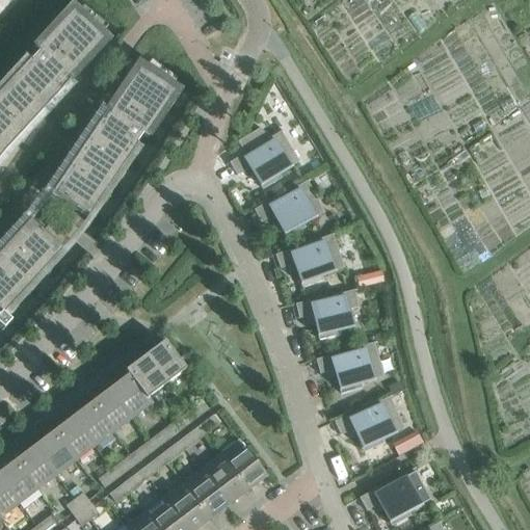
[(0,154),(2,152),(62,87),(61,86),(69,79),(70,80),(108,38),(72,4),(34,46),(29,42),(22,50),(29,58),(0,88),(0,154)]
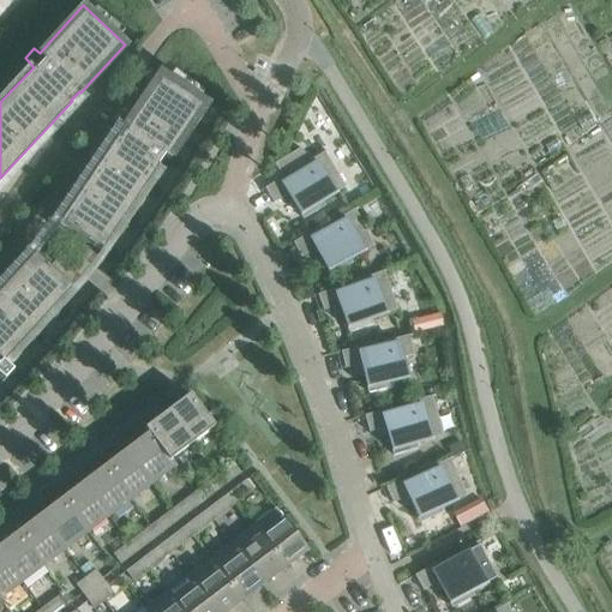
[(60,221),(102,249),(159,166),(169,172),(177,161),(171,157),(207,103),(160,72),(124,126),(125,127),(118,137),(117,136),(60,221)]
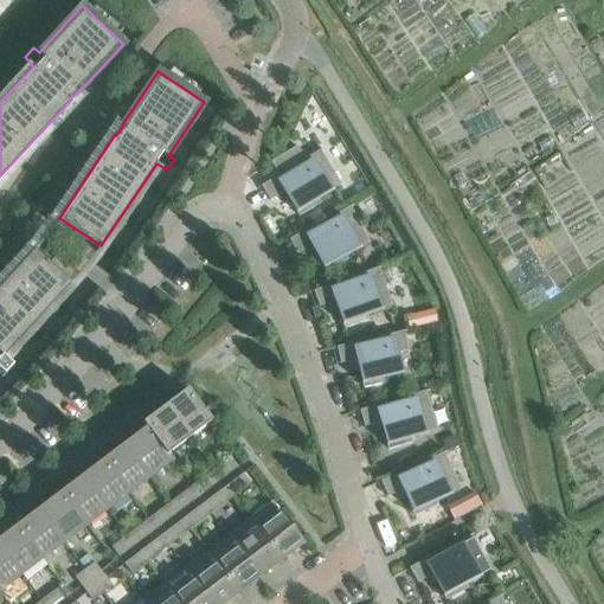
[(280,173),(262,184),(263,185),(271,198),(286,190),(300,213),(321,201),(319,197),(341,182),(321,149),(323,147),(323,146),(306,156),(299,143),(271,160),(280,173)]
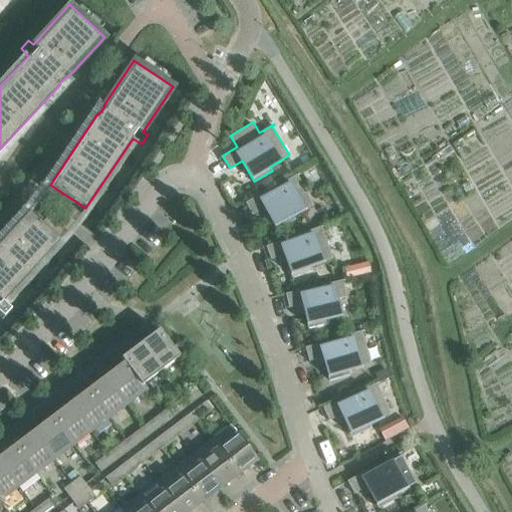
[(265,207),(277,228),(295,218),(293,214),(313,203),(297,175),(300,173),(299,172),(246,201),(253,214),(265,207)]
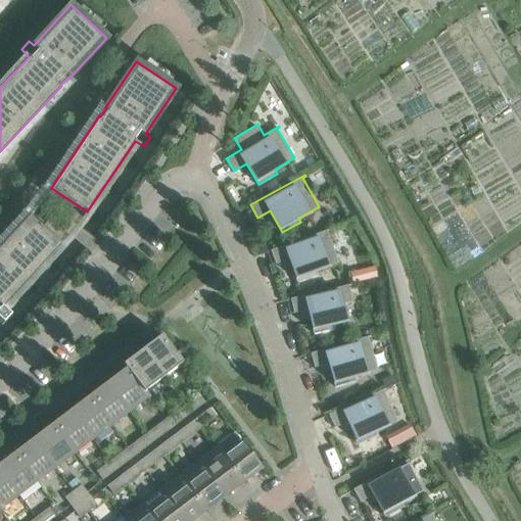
[(0,320),(3,323),(11,315),(4,306),(61,244),(30,215),(0,246),(0,320)]
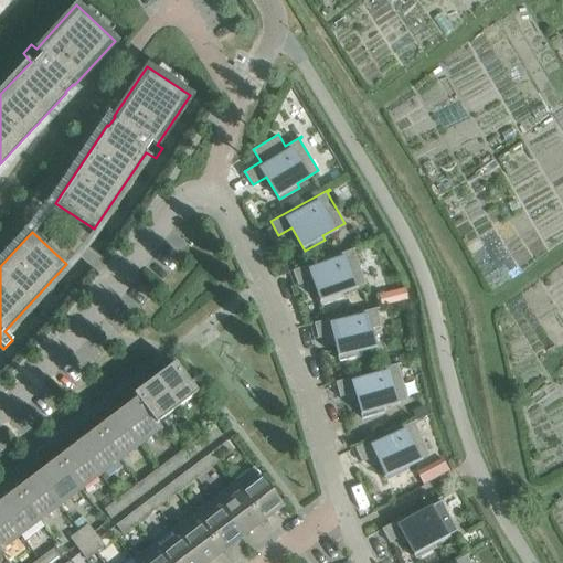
[(293,268),(298,284),(314,278),(322,304),(343,296),(342,291),(365,283),(353,248),(357,247),(356,246),(293,268)]
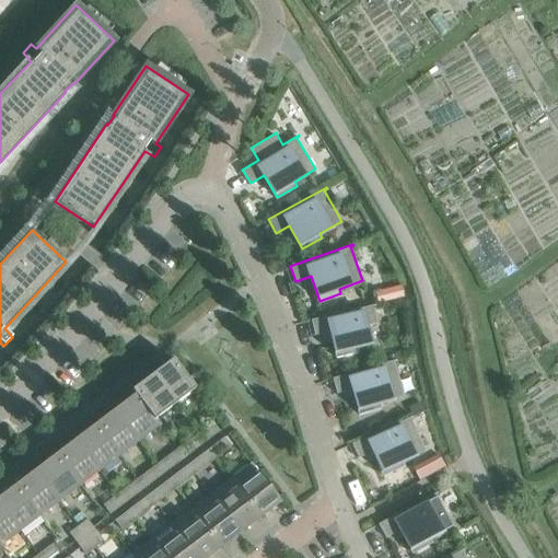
[(400,283),(385,287),(387,299),(404,294),(400,283)]
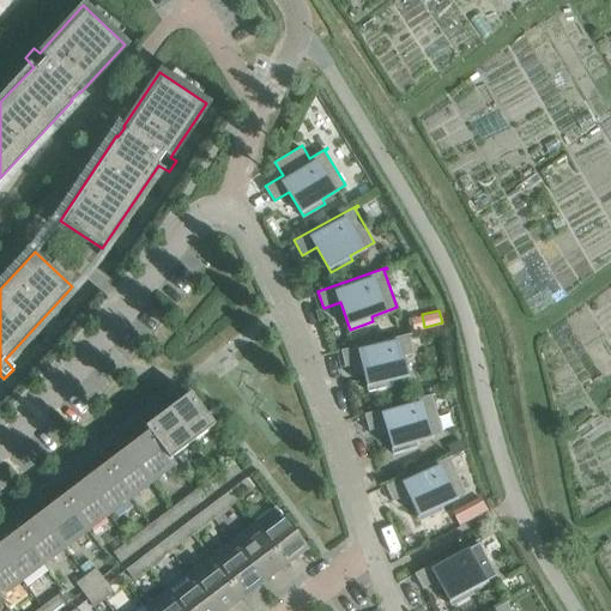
[(412,332),(342,349),(345,366),(362,361),(369,389),(393,383),(392,379),(406,375),(403,355),(413,352),(410,334),(412,333),(412,332)]
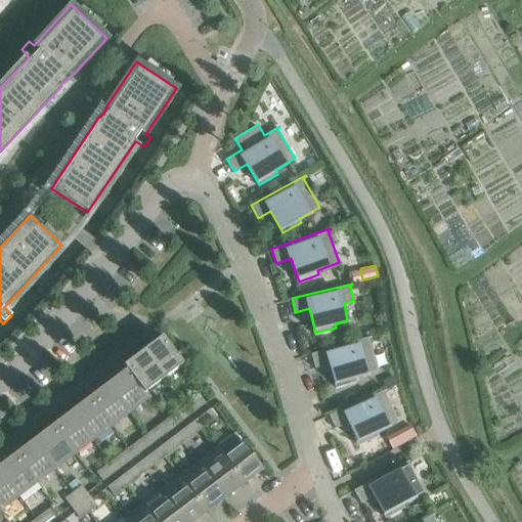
[(330,362),(337,386),(357,380),(355,376),(379,370),(368,337),(372,336),(372,335),(311,352),(315,366),(330,362)]
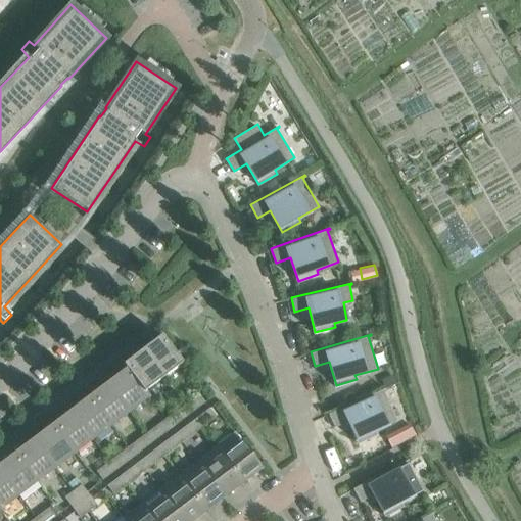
[(153,340),(143,347),(163,375),(183,361),(163,336),(155,342),(153,340)]
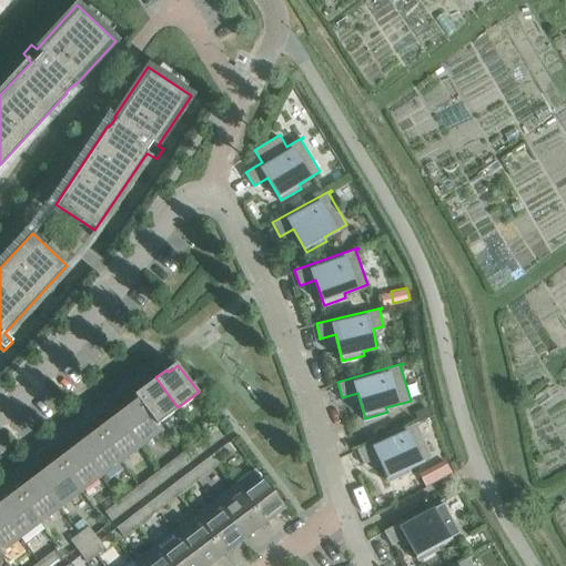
[(159,423),(178,407),(155,377),(143,386),(145,390),(137,396),(158,423),(159,423)]
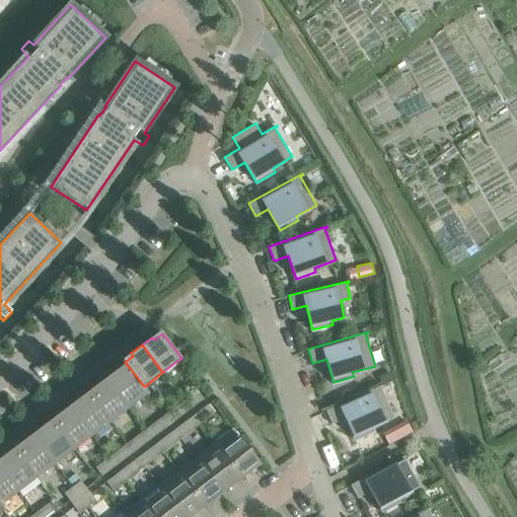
[(126,365),(107,378),(129,407),(147,392),(147,393),(148,392),(144,386),(125,362),(126,365)]
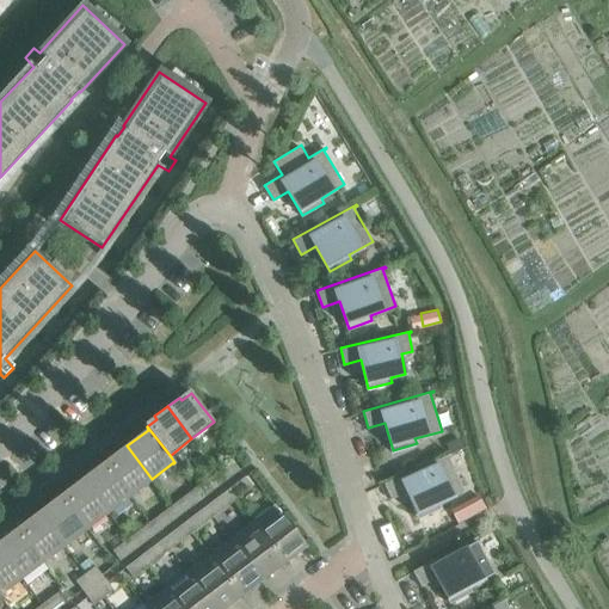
[(447,442),(451,451),(463,446),(460,437),(447,442)]
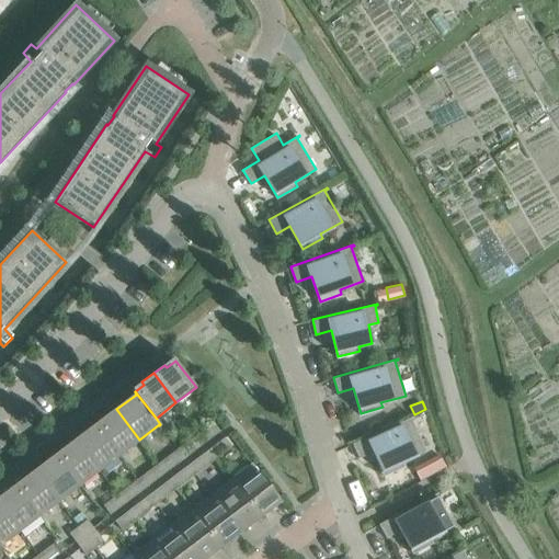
[(116,409),(97,424),(118,454),(139,440),(116,409)]
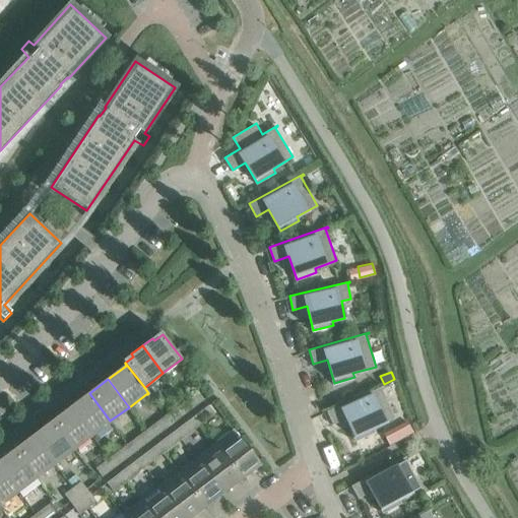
[(333,424),(346,417),(357,440),(376,431),(374,427),(395,417),(381,387),(384,386),(383,385),(327,409),(333,424)]
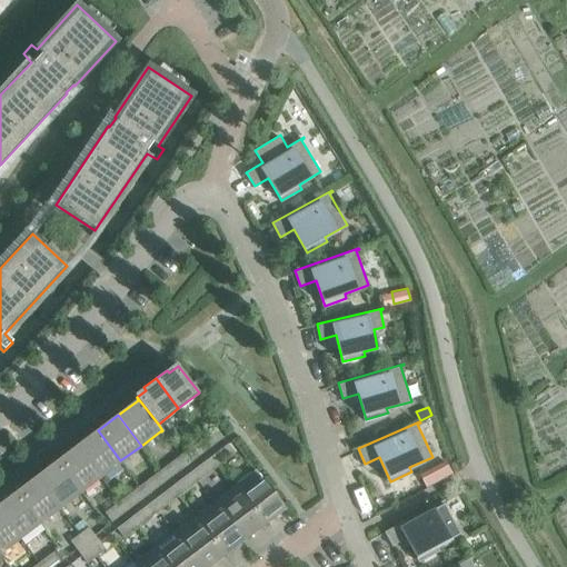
[(201,438),(208,447),(224,436),(217,427),(201,438)]
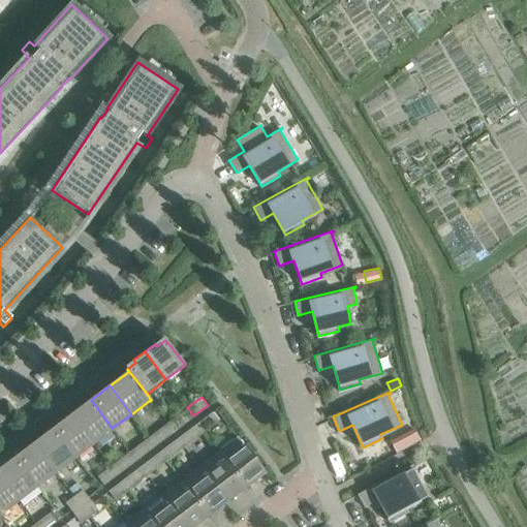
[(93,442),(112,428),(91,400),(72,414),(93,442)]
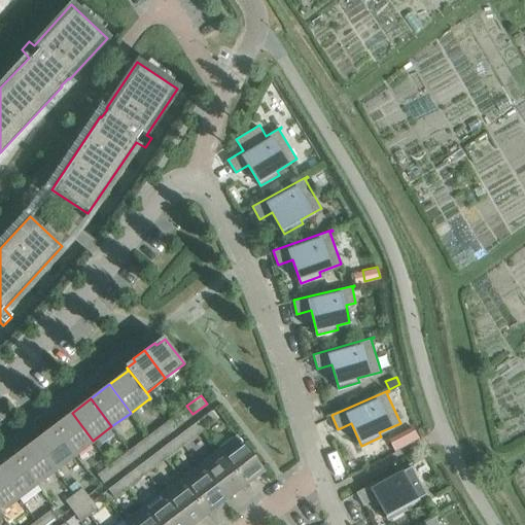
[(171,418),(177,426),(193,414),(186,406),(171,418)]
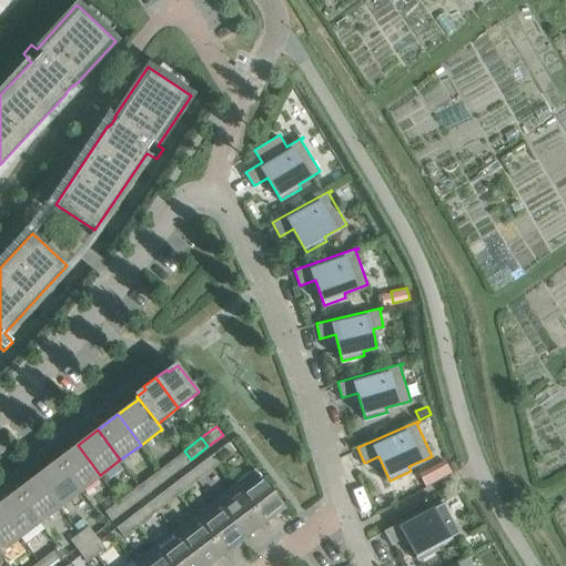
[(212,454),(219,463),(235,451),(229,442),(212,454)]
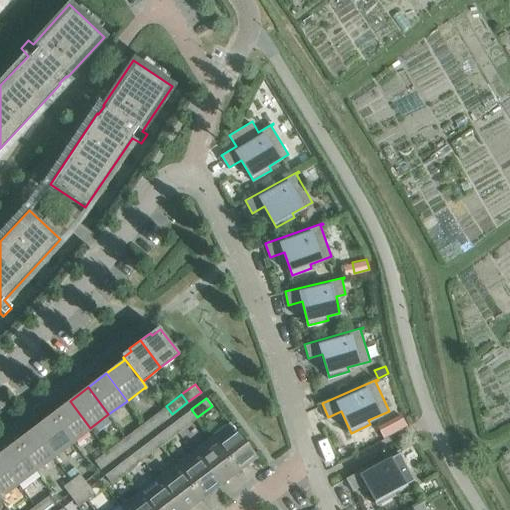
[(70,401),(51,415),(72,442),(90,428),(70,401)]
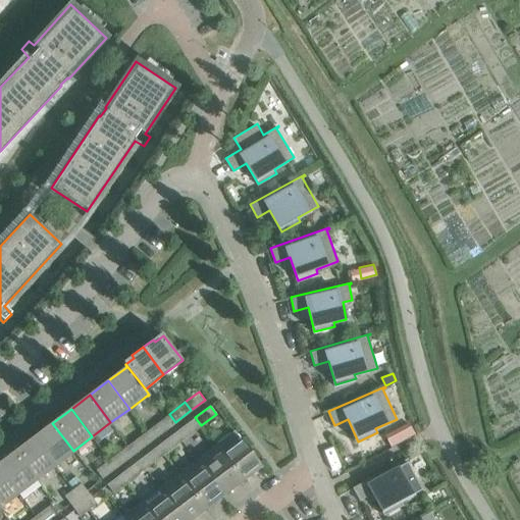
[(201,425),(195,417),(180,428),(187,436),(201,425)]
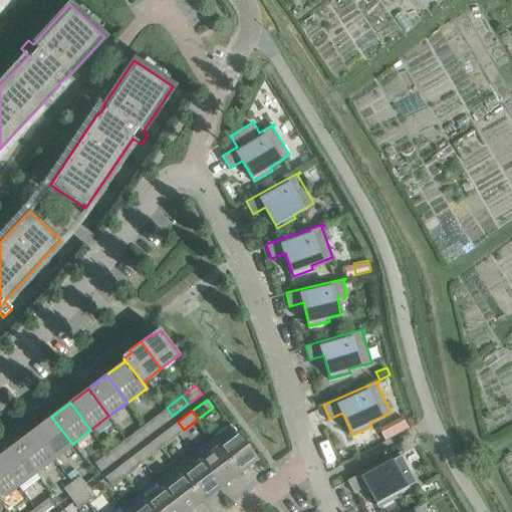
[(151,433),(164,423),(158,414),(144,425),(151,433)]
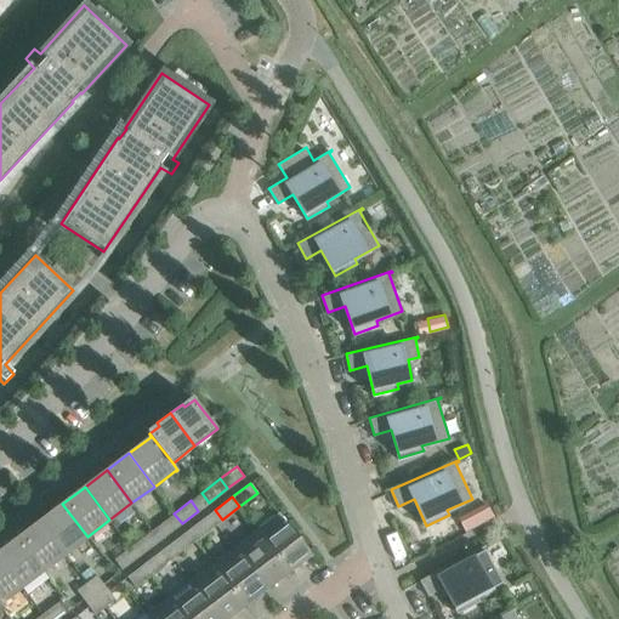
[(480,506),(473,509),(481,523),(487,520),(495,515),(488,501),(480,506)]
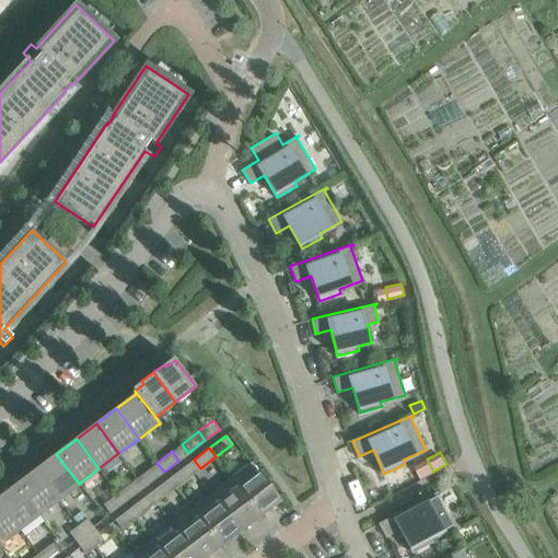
[(59,499),(79,484),(56,454),(36,469),(59,499)]
